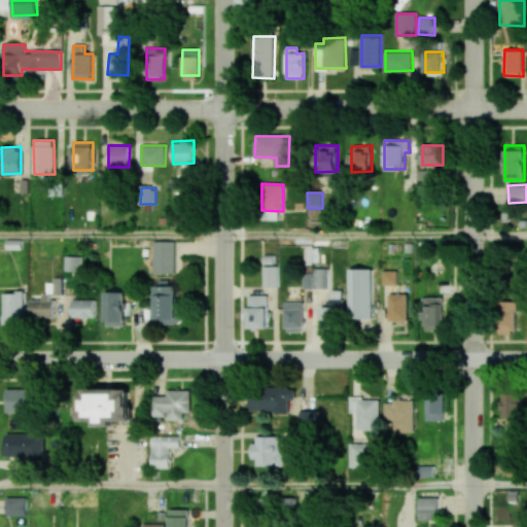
[(176,242),(154,241),(154,273),(176,273),(176,242)]
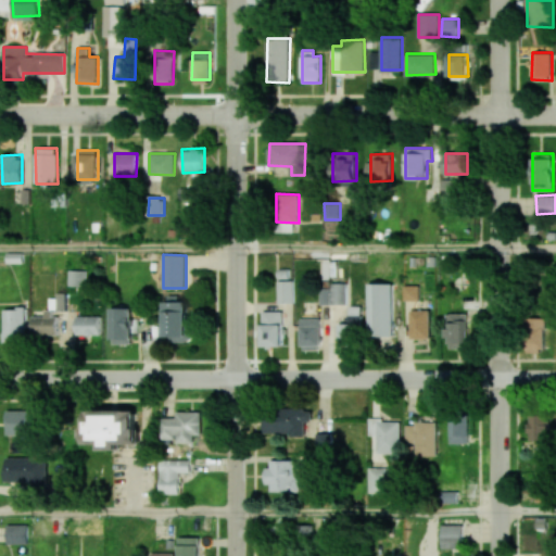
[(279,268),(290,268),(290,277),(279,278),(279,268)]
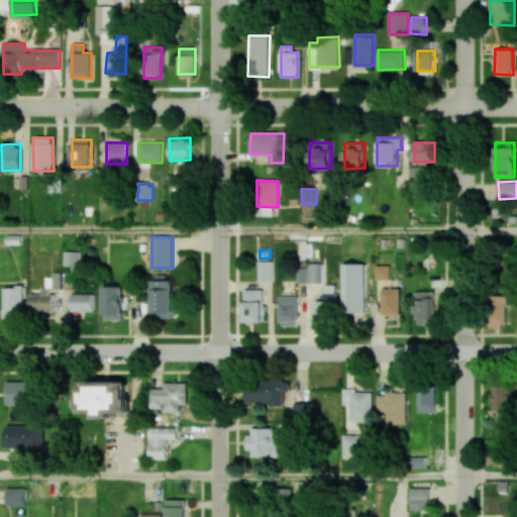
[(65,266),(82,266),(82,251),(65,251),(65,266)]
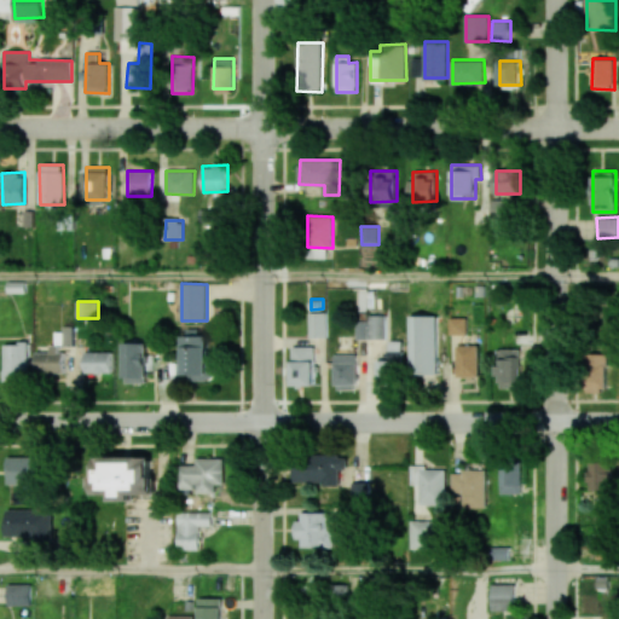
[(310,337),(310,312),(327,312),(327,336),(310,337)]
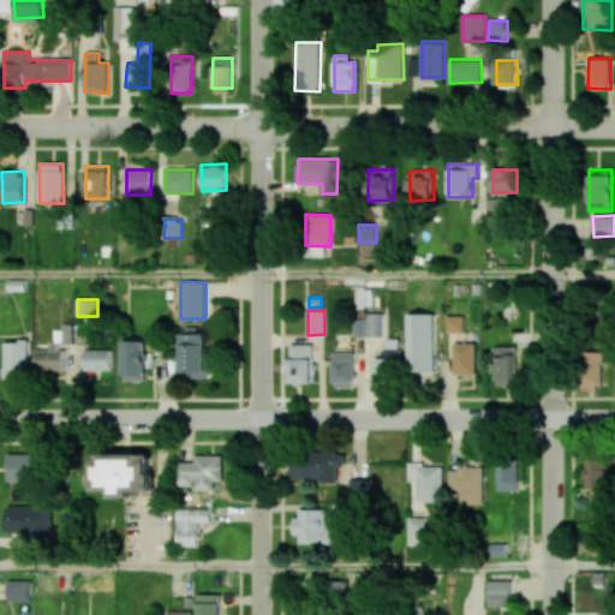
[(384,336),(368,335),(368,312),(384,312),(384,336)]
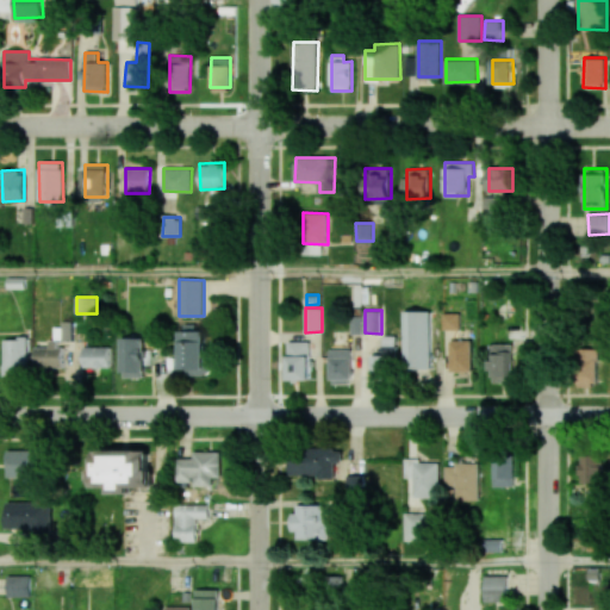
[(433,368),(406,368),(406,311),(433,311),(433,368)]
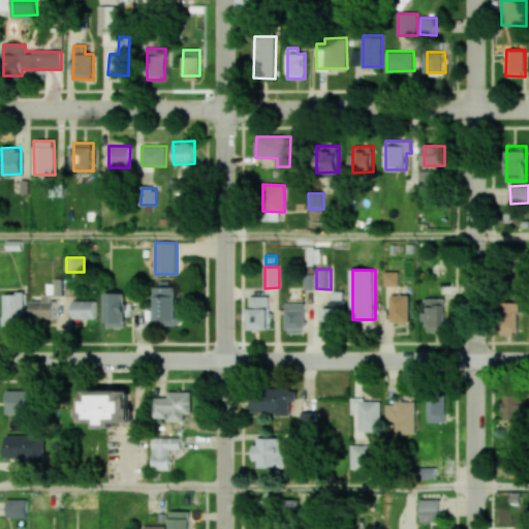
[(385,271),(400,271),(400,285),(385,285),(385,271)]
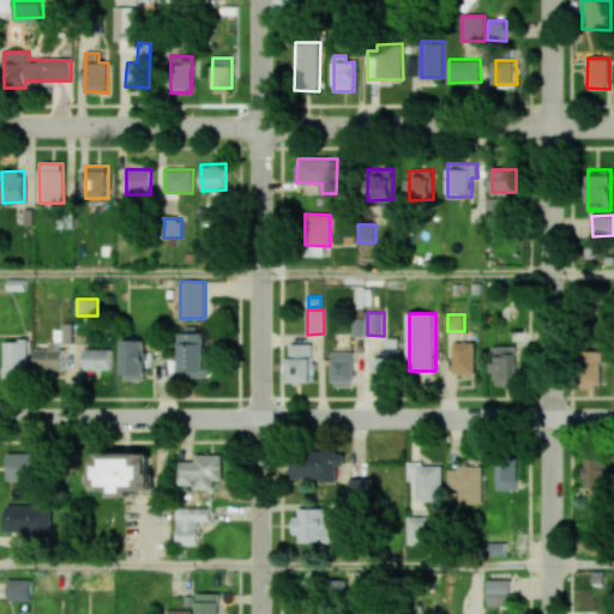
[(365,336),(354,336),(354,318),(365,318),(365,336)]
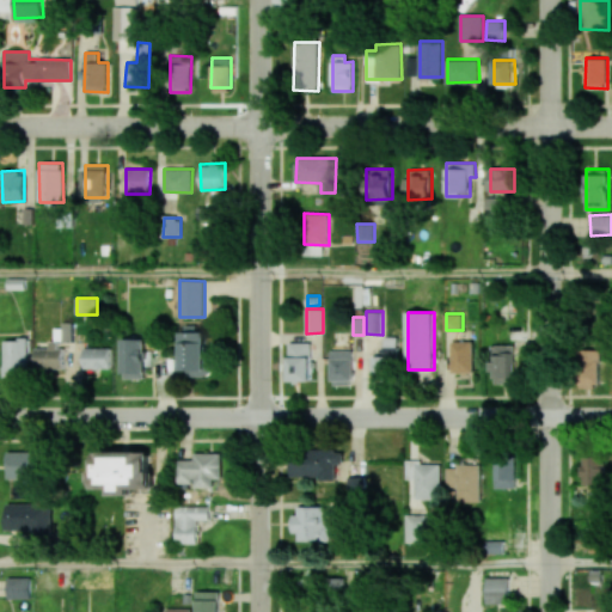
[(73,341),(73,325),(54,325),(55,341),(73,341)]
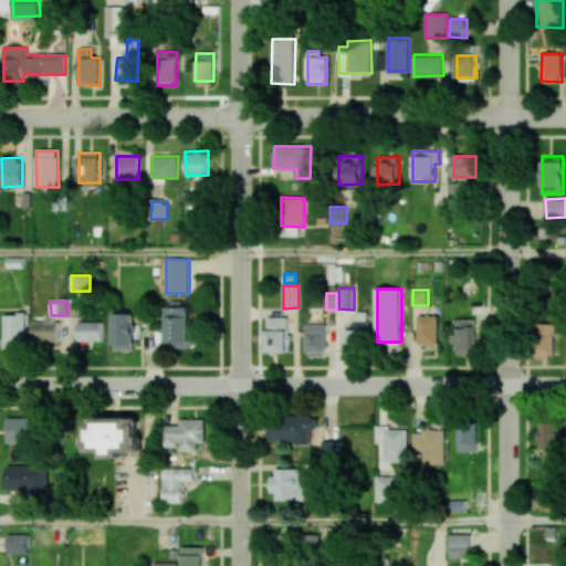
[(194,307),(182,307),(184,301),(169,301),(168,347),(192,347),(194,307)]
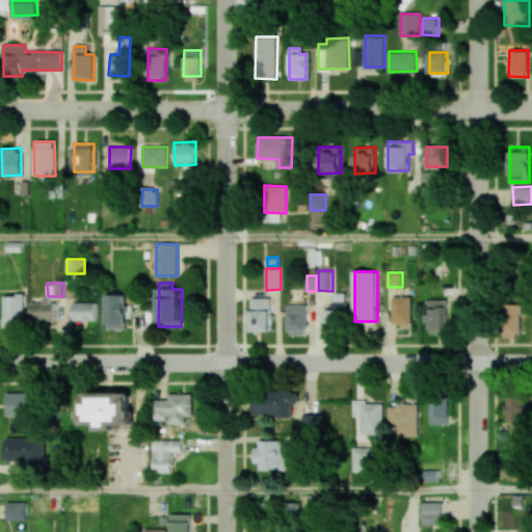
[(127,295),(106,295),(106,329),(127,328),(127,295)]
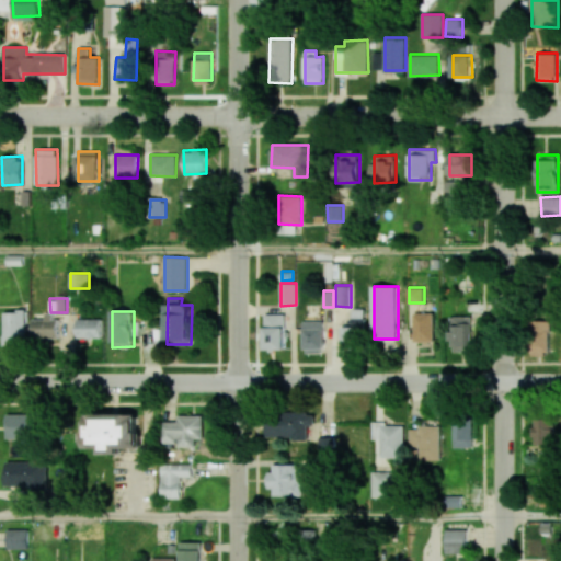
[(3,312),(4,345),(27,344),(26,312),(3,312)]
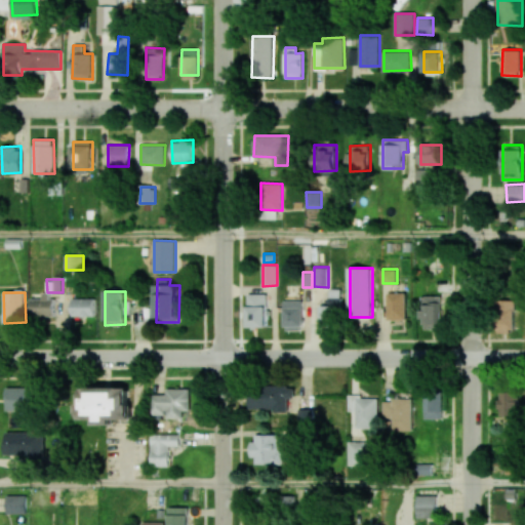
[(389,320),(407,320),(407,292),(388,293),(389,320)]
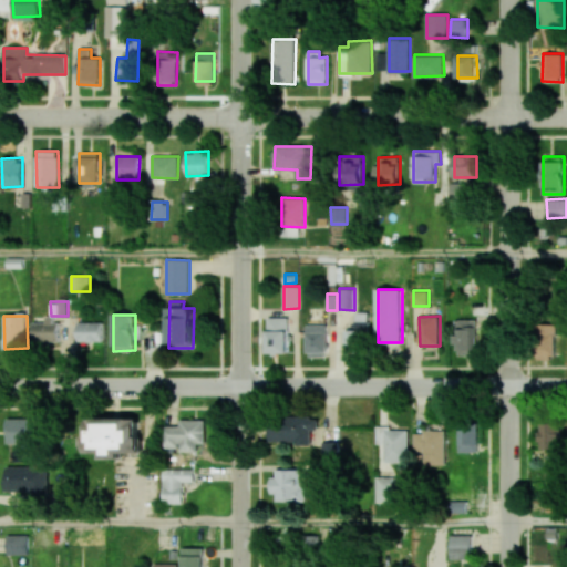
[(58,341),(58,317),(47,317),(47,322),(33,322),(33,341),(58,341)]
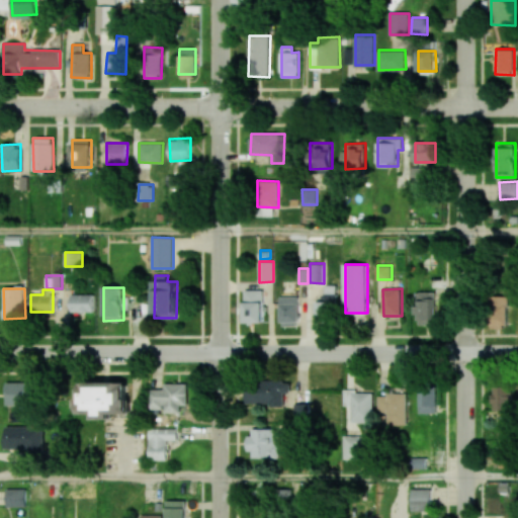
[(245,323),(264,323),(264,290),(245,290),(245,323)]
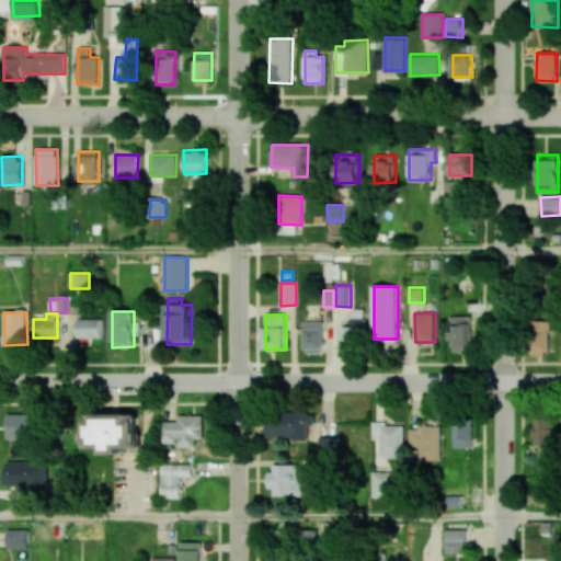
[(472,316),(451,317),(451,346),(472,346),(472,316)]
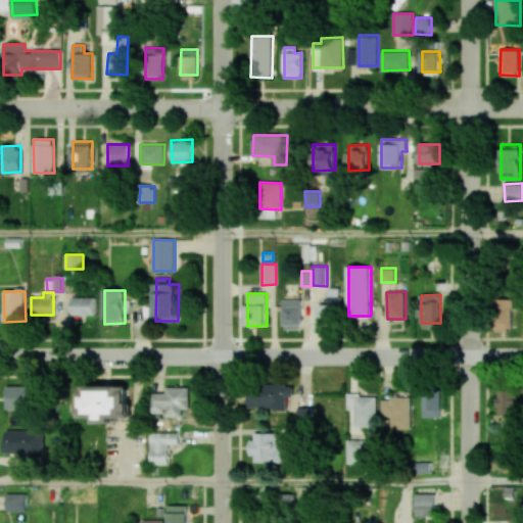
[(95,297),(72,297),(72,315),(94,315),(95,297)]
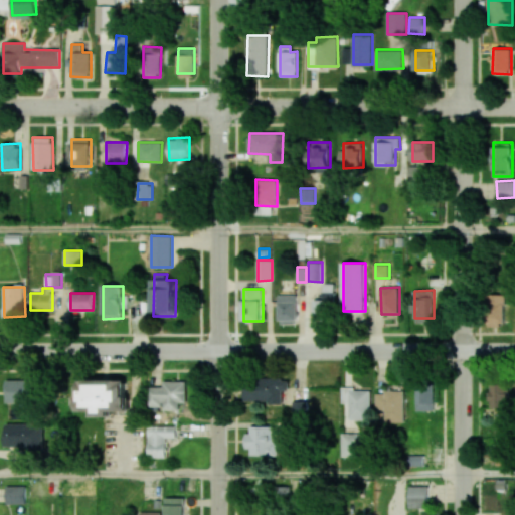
[(505,295),(488,294),(488,326),(505,326),(505,295)]
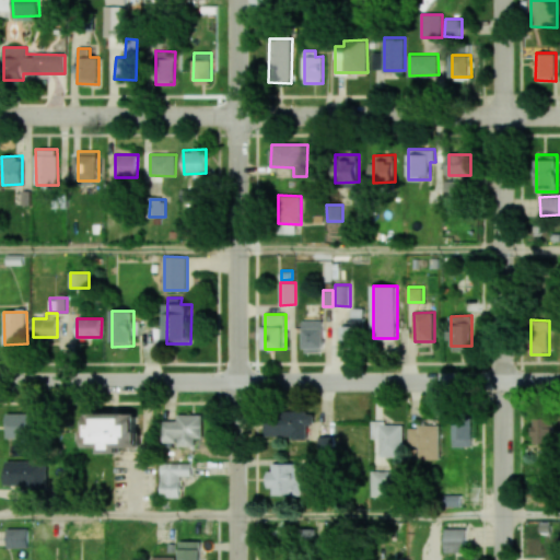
[(323,321),(303,321),(303,352),(323,352),(323,321)]
